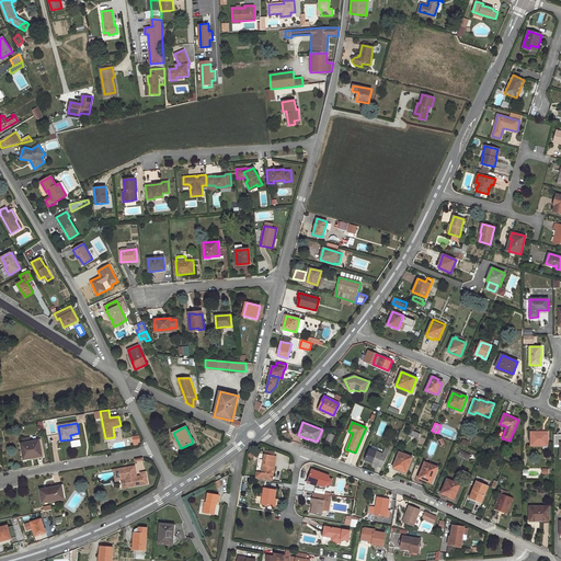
[(421,434),(410,430),(408,434),(419,438),(421,434)]
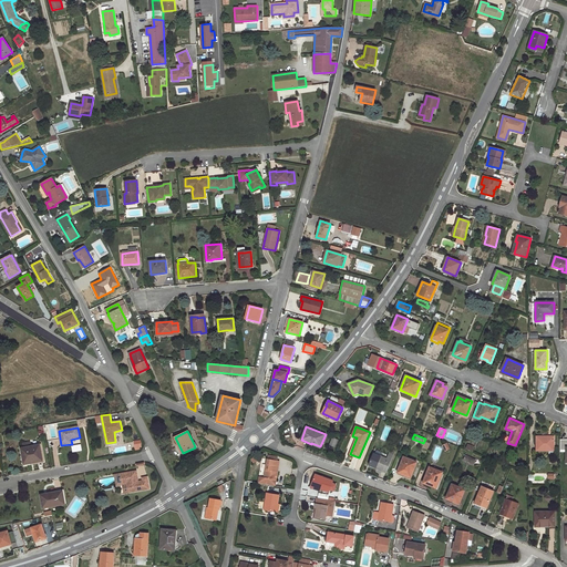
[(549,451),(554,451),(554,436),(537,436),(537,451),(549,451)]
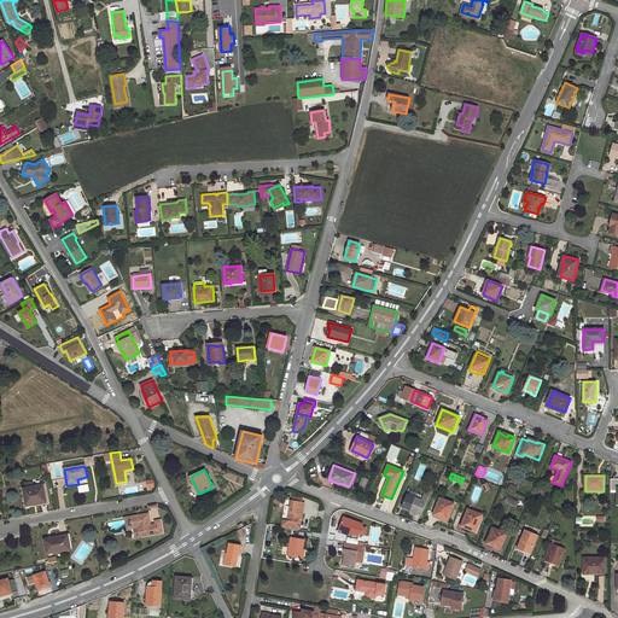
[(199,495),(215,488),(213,483),(211,484),(213,488),(199,494),(199,495)]
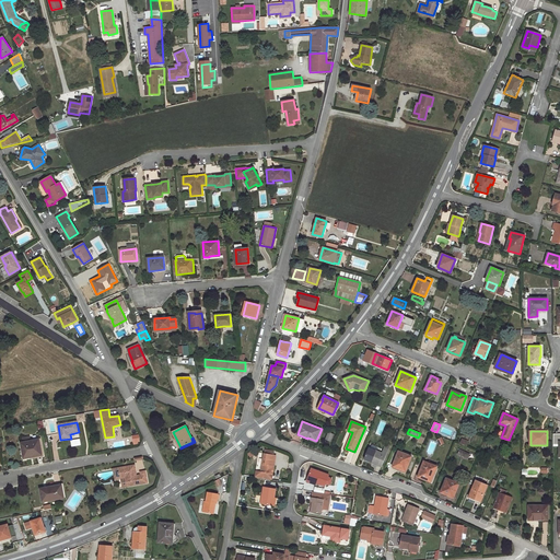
[(42,455),(39,440),(30,441),(23,442),(21,443),(24,458),(42,455)]
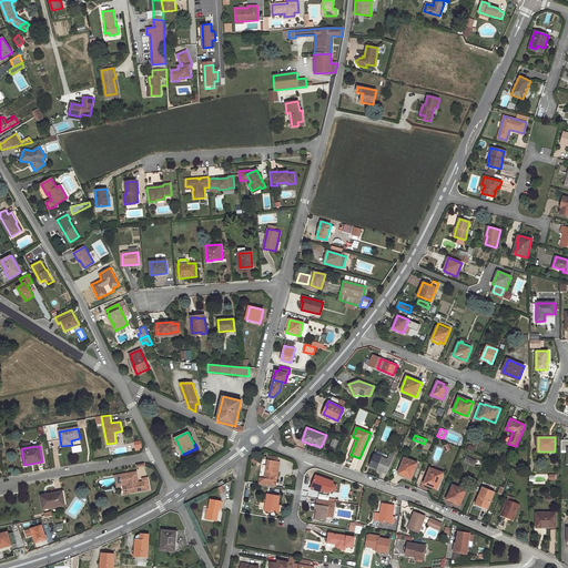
[(391,453),(387,459),(374,454),(369,466),(387,474),(395,455),(391,453)]
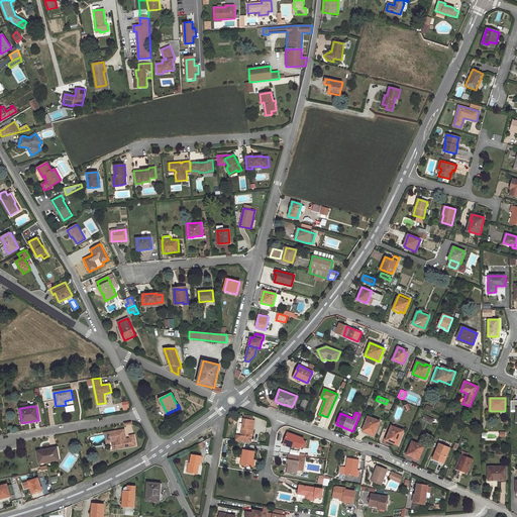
[(434,419),(424,415),(422,420),(432,424),(434,419)]
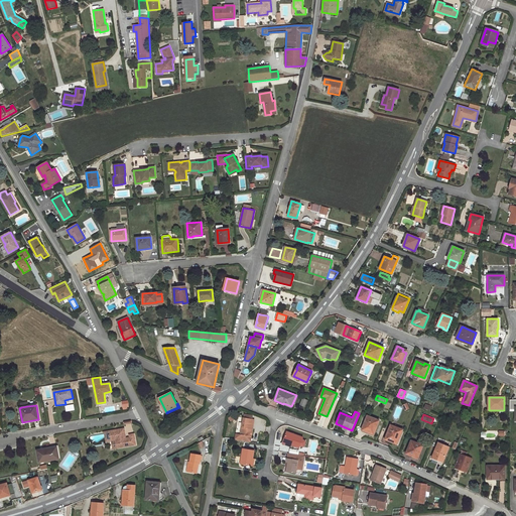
[(379,420),(368,416),(362,430),(374,434),(379,420)]
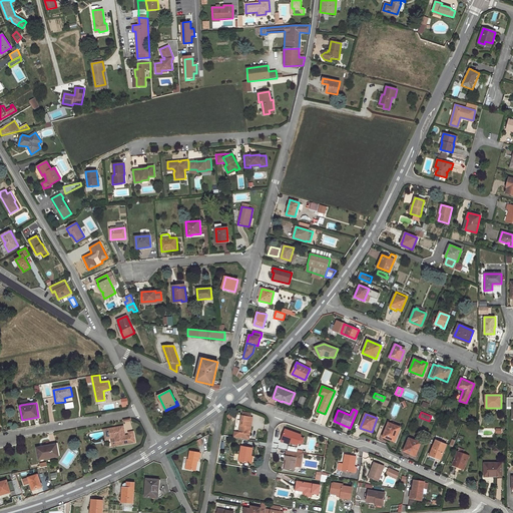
[(248,440),(251,427),(249,427),(250,418),(241,416),(239,433),(234,432),(233,437),(248,440)]
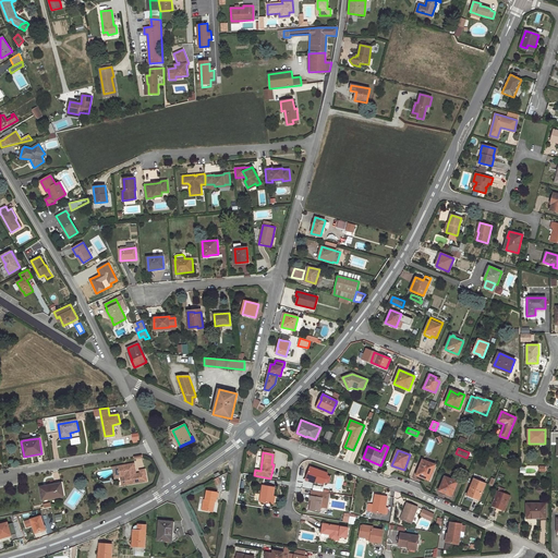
[(435,465),(423,460),(416,475),(429,480),(435,465)]
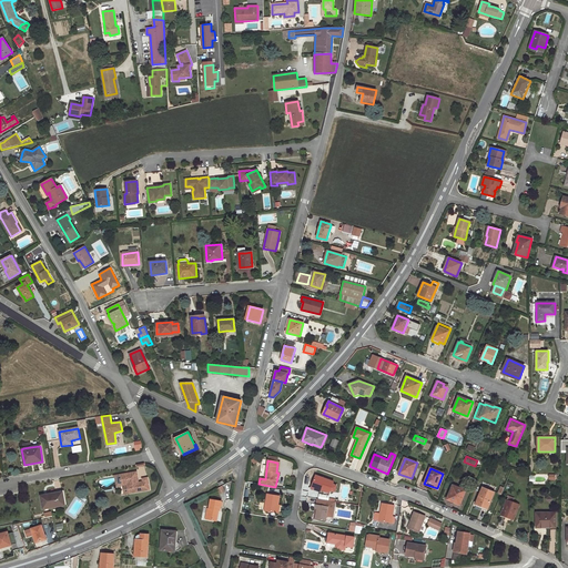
[(150,489),(149,482),(149,480),(149,477),(146,478),(146,479),(143,480),(143,482),(139,483),(137,472),(115,476),(117,486),(123,485),(128,484),(130,493),(150,489)]
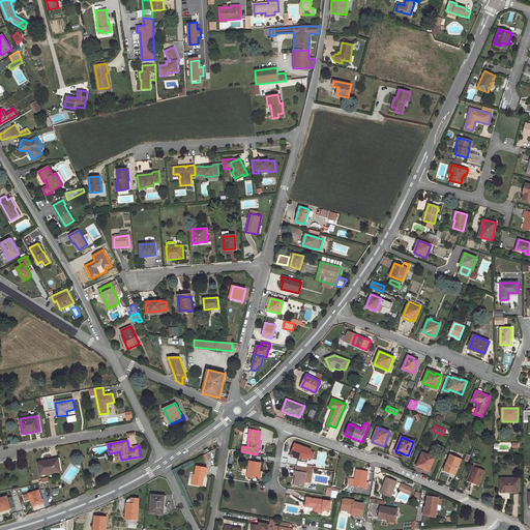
[(311,450),(312,449),(295,444),(291,455),(292,457),(293,453),(298,455),(297,458),(299,459),(299,457),(307,460),(308,459),(311,450)]
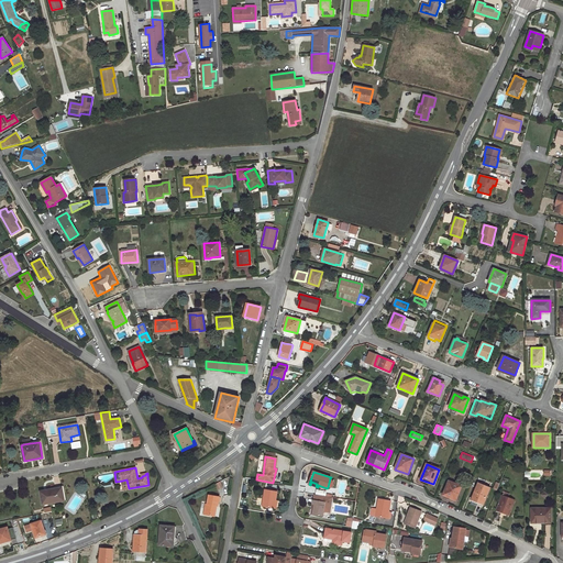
[(462,486),(449,481),(443,495),(455,500),(462,486)]
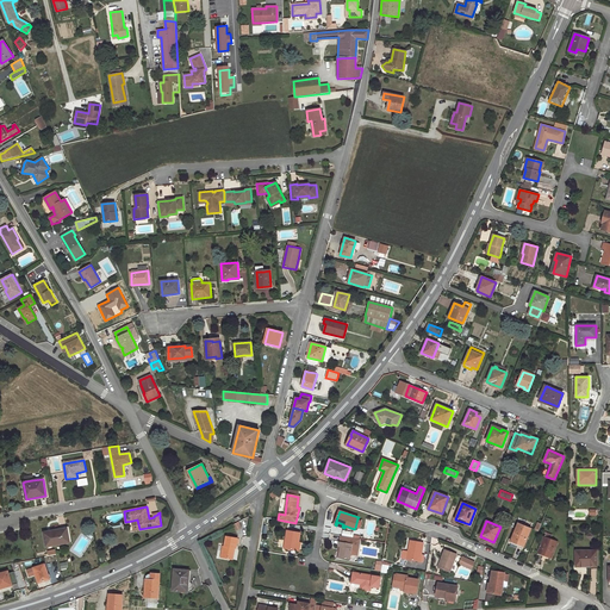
[(530,529),(518,523),(511,541),(512,542),(518,545),(523,547),(530,529)]
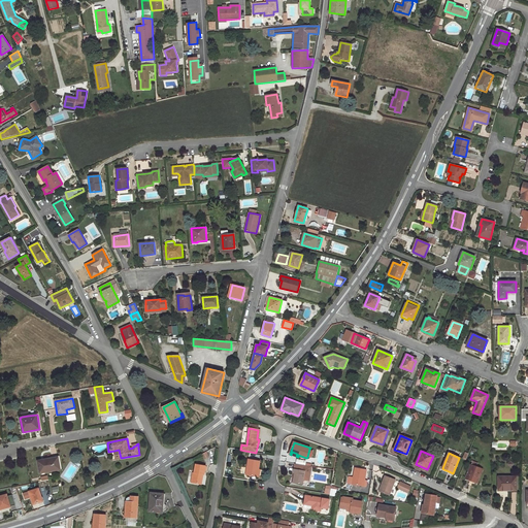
[(60,469),(58,458),(38,461),(40,473),(60,469)]
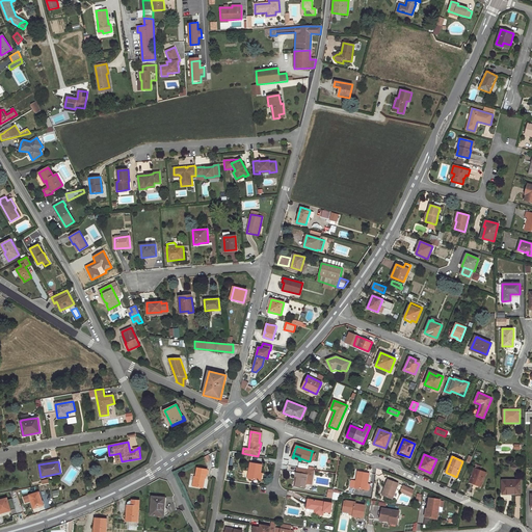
[(260,480),(262,464),(250,462),(248,478),(260,480)]
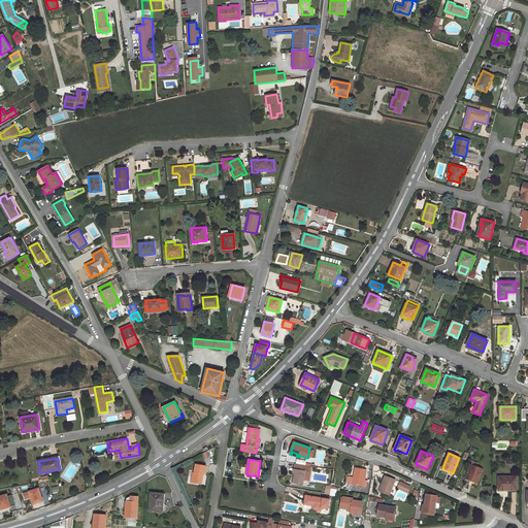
[(477,463),(472,461),(466,479),(477,483),(483,469),(476,467),(477,463)]
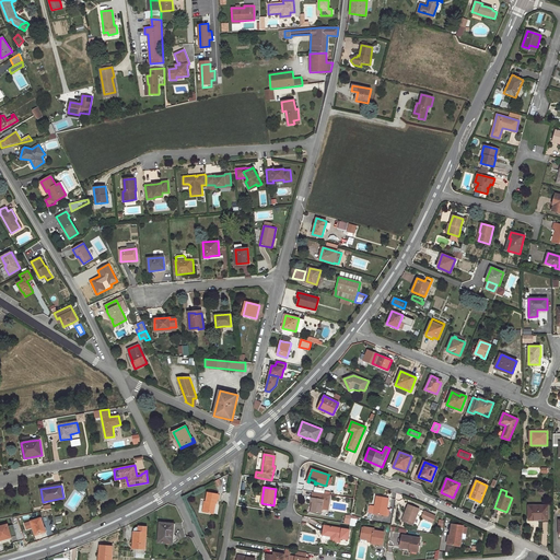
[(217,503),(219,494),(208,492),(207,502),(205,512),(213,514),(216,503),(217,503)]
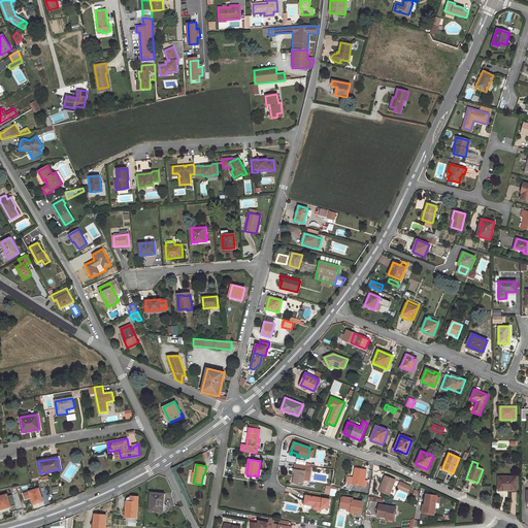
[(309,481),(311,466),(295,464),(293,472),(295,473),(293,483),(303,485),(303,480),(309,481)]
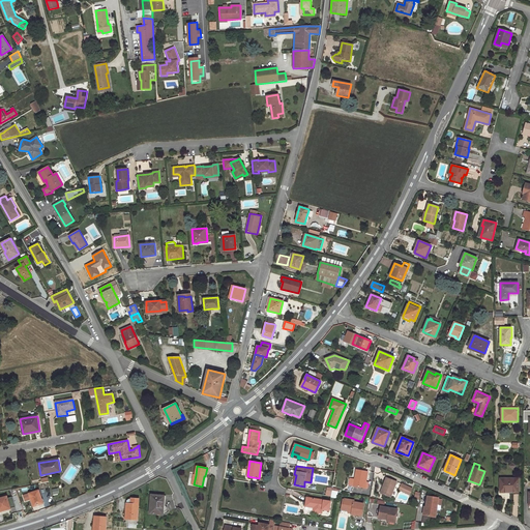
[(366,481),(367,471),(356,470),(355,479),(354,484),(353,486),(365,488),(365,487),(366,481)]
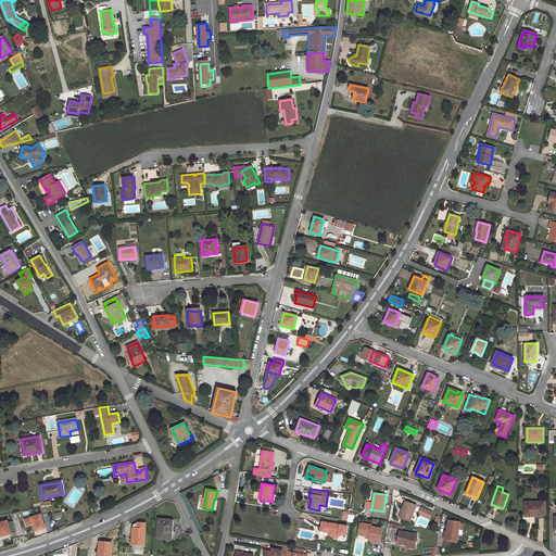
[(432,513),(421,507),(418,506),(417,508),(415,508),(416,505),(405,501),(400,517),(409,521),(414,512),(430,519),(432,513)]
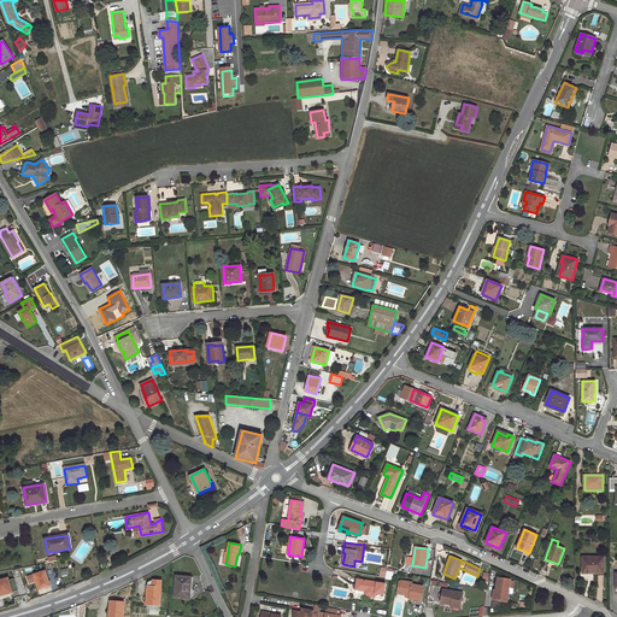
[(604,557),(582,557),(582,573),(604,573),(604,557)]
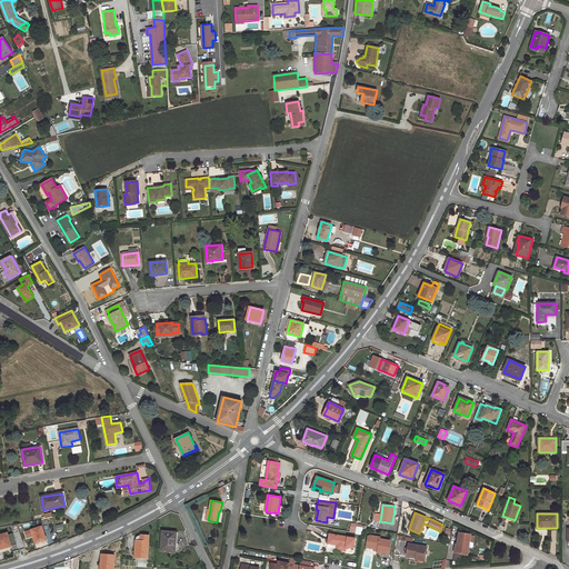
[(47,540),(42,527),(25,531),(27,538),(33,536),(36,543),(47,540)]
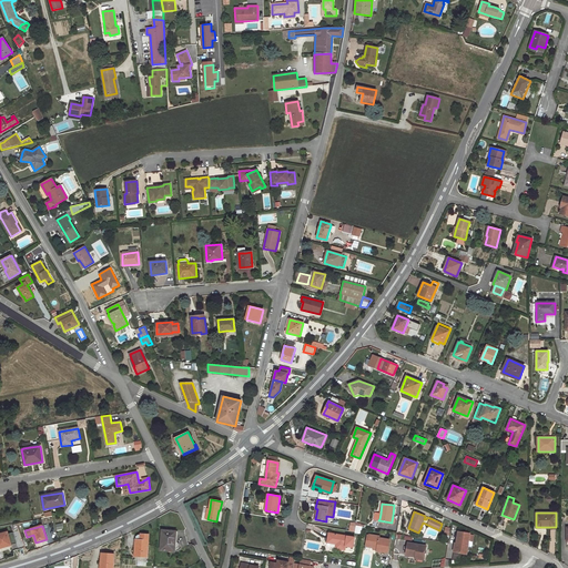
[(178,548),(179,547),(179,545),(179,544),(178,543),(175,541),(176,531),(162,530),(160,550),(174,551),(175,549),(178,548)]
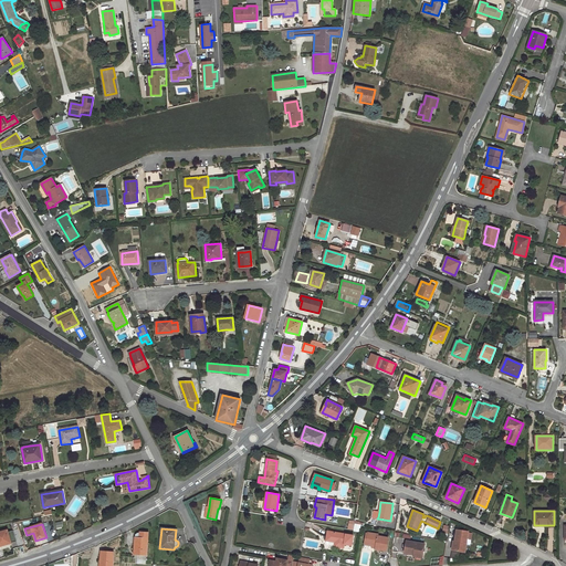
[(17,541),(13,531),(9,532),(8,530),(0,532),(0,545),(1,546),(12,543),(11,543),(17,541)]
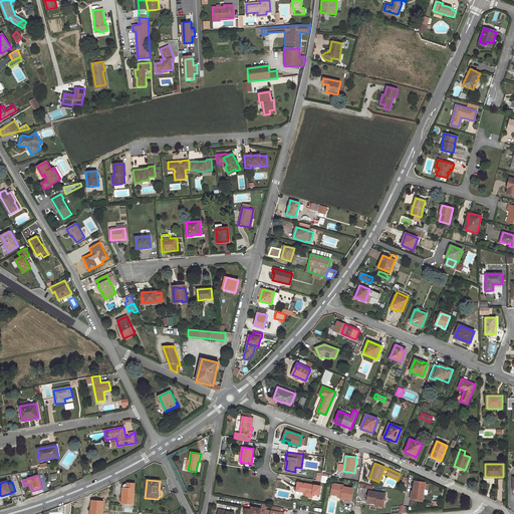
[(425,484),(426,483),(415,481),(414,492),(415,492),(413,500),(423,501),(425,489),(425,484)]
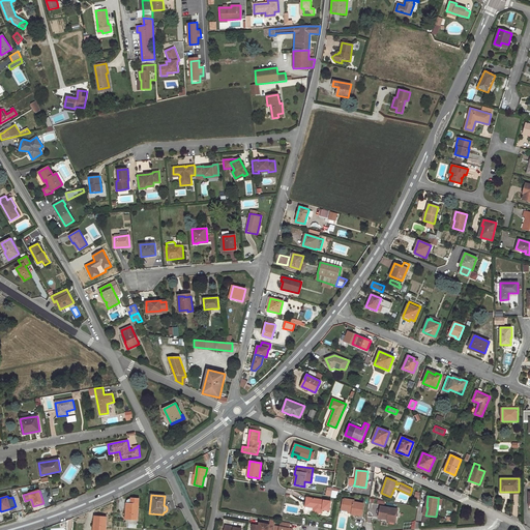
[(330,507),(331,501),(306,497),(305,508),(306,509),(307,510),(322,512),(323,509),(323,506),(330,507)]
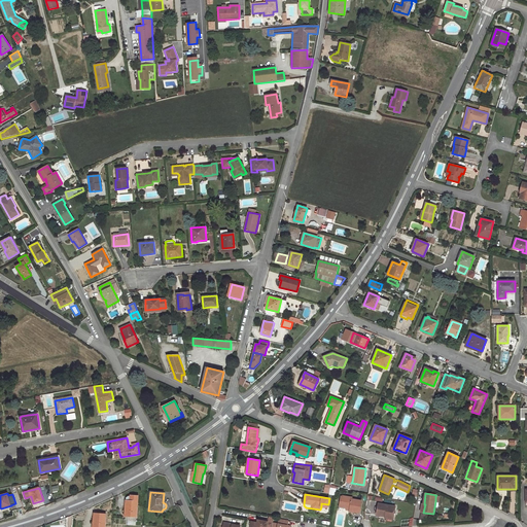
[(136,517),(138,496),(131,495),(131,496),(130,500),(127,500),(125,517),(126,517),(136,517)]
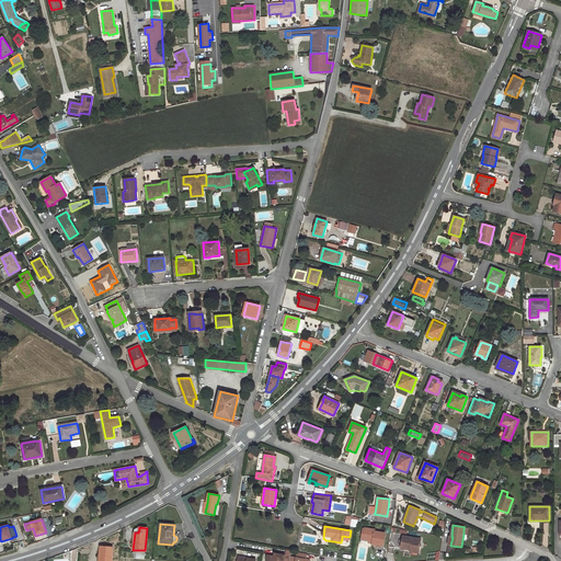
[(382,546),(385,533),(375,531),(375,530),(365,528),(365,529),(364,534),(362,534),(361,542),(365,542),(365,540),(369,541),(373,541),(373,544),(382,546)]
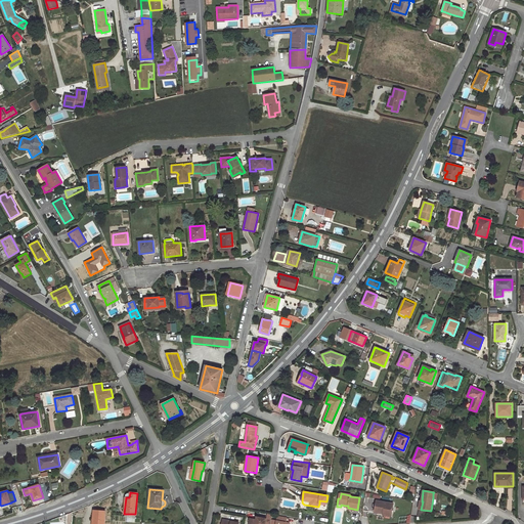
[(391,515),(393,504),(377,500),(375,512),(383,513),(383,515),(386,516),(386,514),(391,515)]
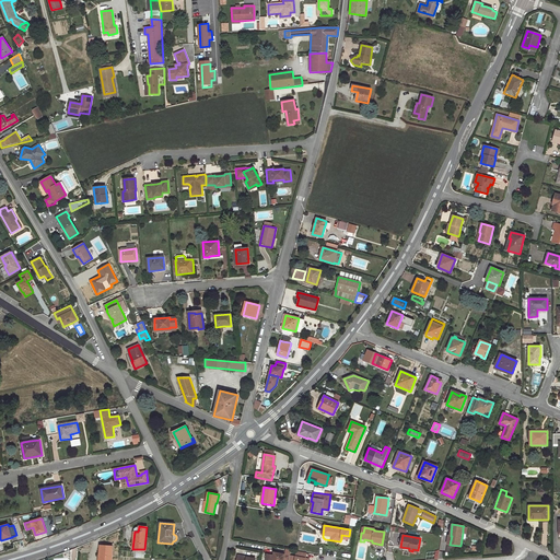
[(111,559),(113,546),(100,546),(98,559),(111,559)]
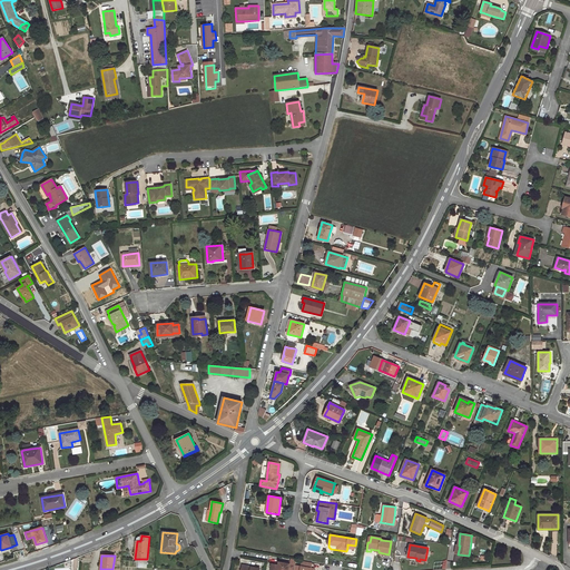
[(147,568),(147,559),(136,559),(135,562),(138,562),(137,568),(147,568)]
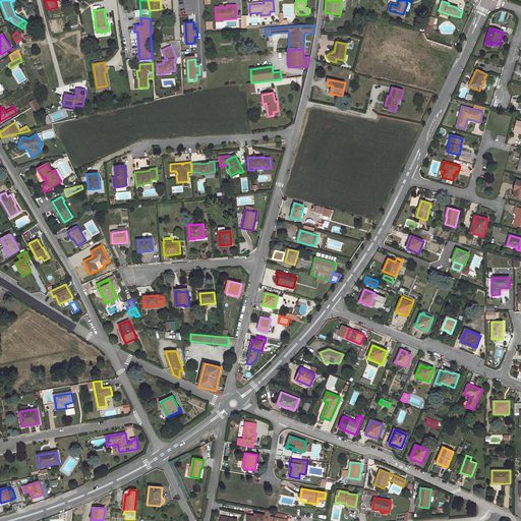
All buildings are outlined.
